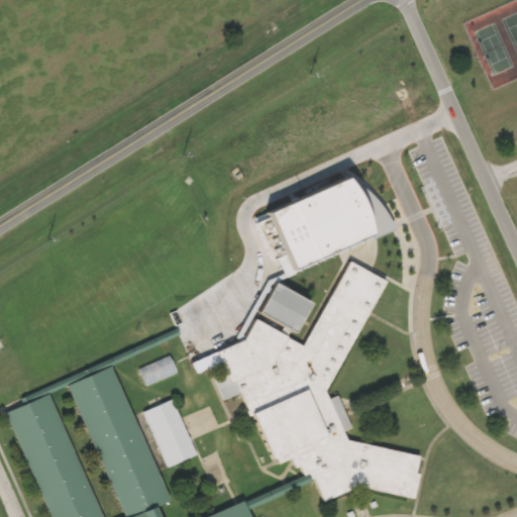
[(259,227),(282,282),(360,249),(359,233),(354,221),(347,207),(336,193),(259,227)]
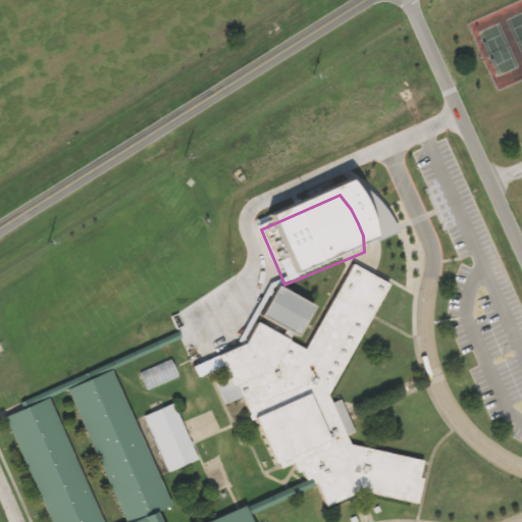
[(279,288),(265,314),(289,327),(283,336),(258,322),(247,342),(218,354),(226,373),(214,378),(225,403),(239,397),(241,400),(244,399),(252,418),(256,416),(275,462),(277,461),(279,466),(294,460),(298,468),(303,466),(307,474),(312,472),(326,504),(360,489),(416,503),(422,477),(417,476),(421,460),(350,442),(347,433),(354,430),(340,398),(331,401),(327,393),(390,282),(352,261),(304,346),(290,337),(294,331),(297,333),(312,306),(279,288)]
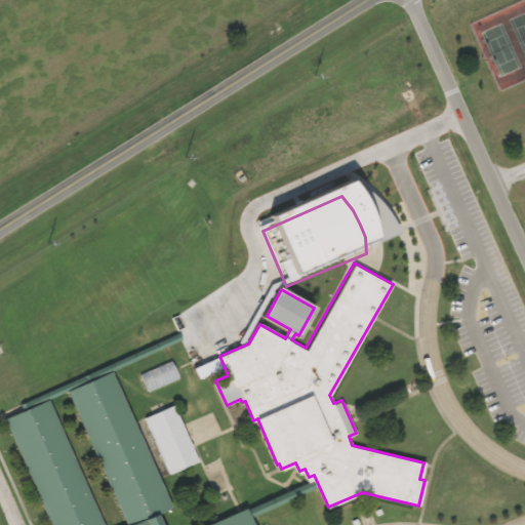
[(169,360),(139,373),(147,391),(176,377),(169,360)]
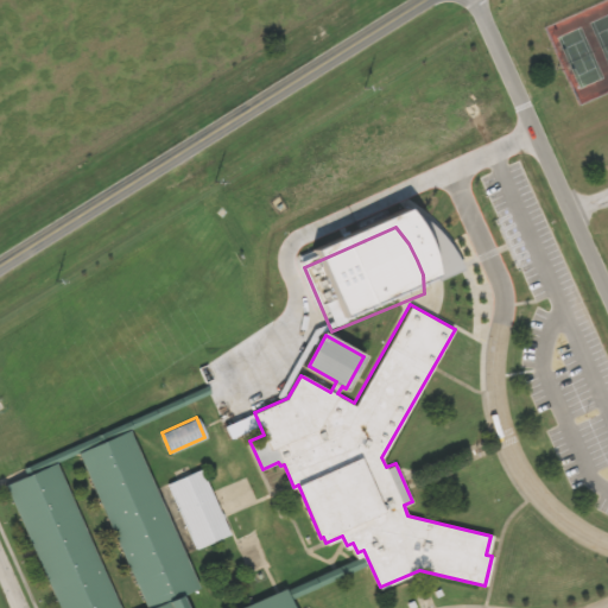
[(122,607),(57,457),(0,482),(55,607),(292,607),(285,590),(244,607),(187,607),(182,595),(200,587),(130,428),(76,451),(145,607),(122,607)]
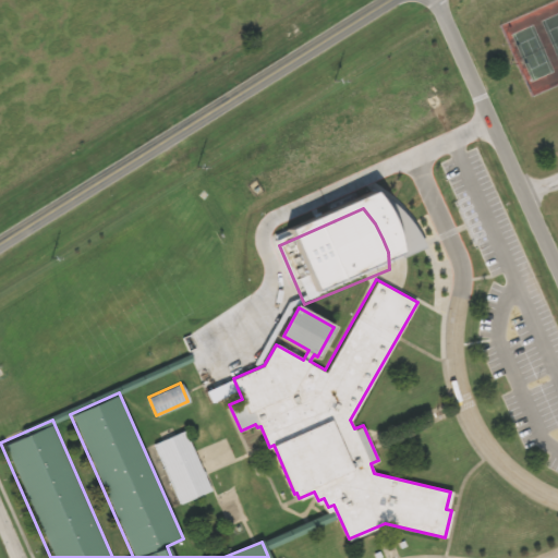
[(184,429),(154,443),(181,504),(211,489),(184,429)]
